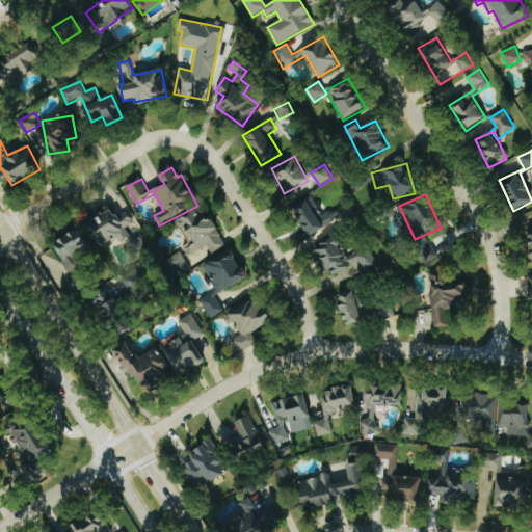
[(346,217),(342,207),(323,217),(313,197),(293,207),(309,237),(346,217)]
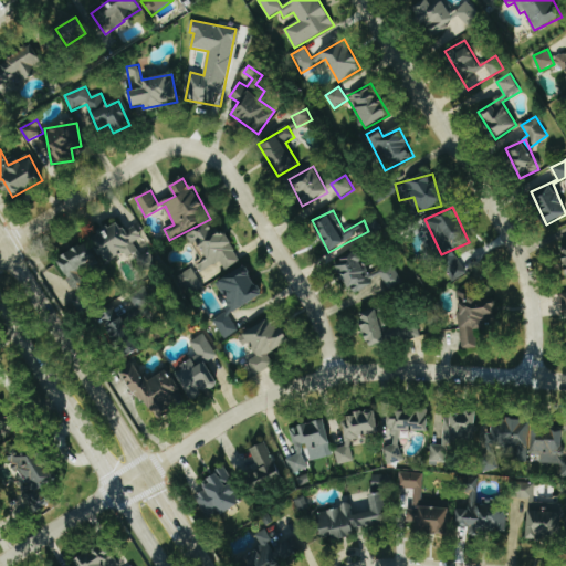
[(103,263),(126,253),(127,258),(140,251),(140,250),(149,245),(139,223),(122,231),(118,223),(91,236),(103,263)]
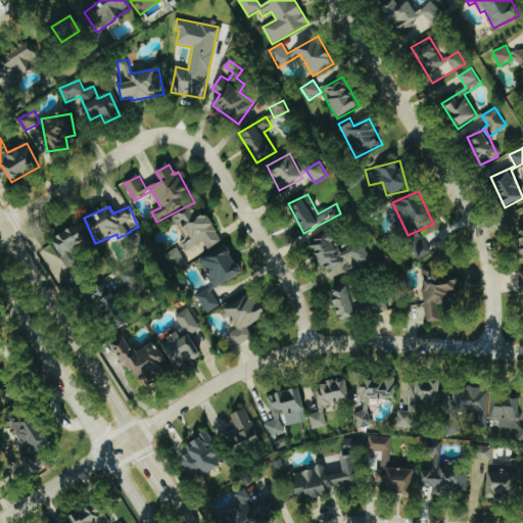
[(222,243),(206,208),(197,212),(194,206),(175,216),(186,240),(181,243),(185,251),(204,242),(208,249),(222,243)]
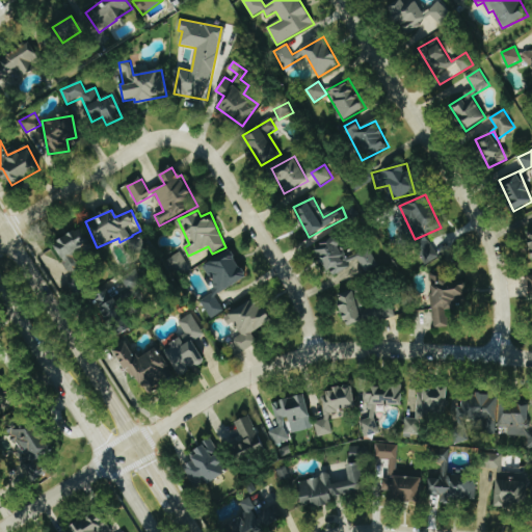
[(53,244),(68,270),(56,277),(61,288),(82,275),(72,257),(91,245),(81,228),(53,244)]
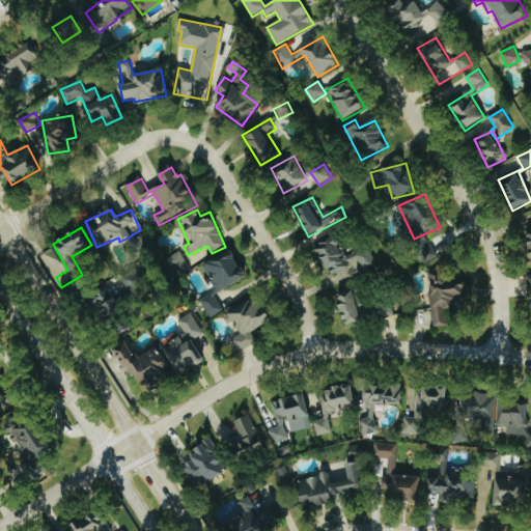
[(378,266),(370,248),(345,257),(337,236),(315,245),(327,275),(361,261),(364,272),(378,266)]
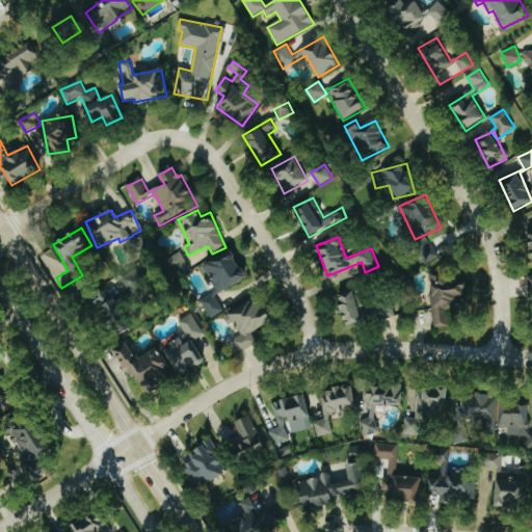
[(440,256),(426,237),(414,245),(427,265),(440,256)]
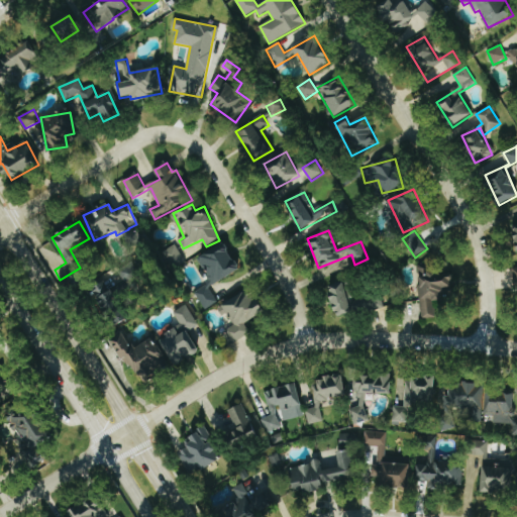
[(206,266),(214,283),(239,272),(227,243),(199,256),(203,268),(206,266)]
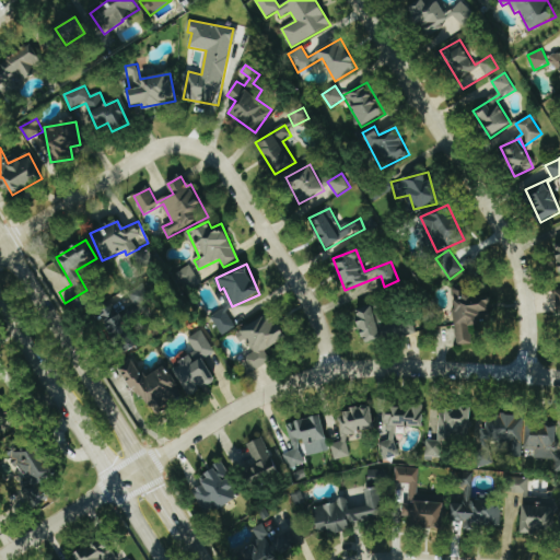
[(178,272),(187,290),(200,283),(191,266),(178,272)]
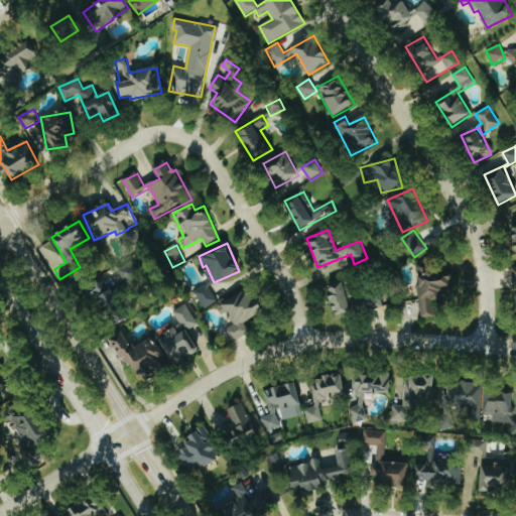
[(119,271),(125,280),(110,290),(103,279),(91,288),(117,327),(131,316),(119,297),(144,280),(132,262),(119,271)]
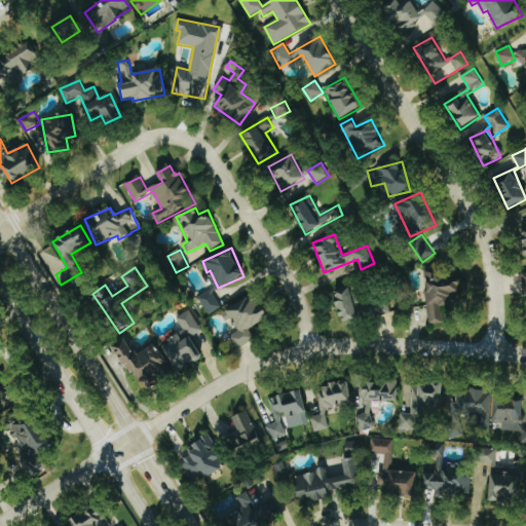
[(429,325),(444,324),(443,306),(450,306),(449,296),(461,295),(460,275),(426,276),(429,325)]
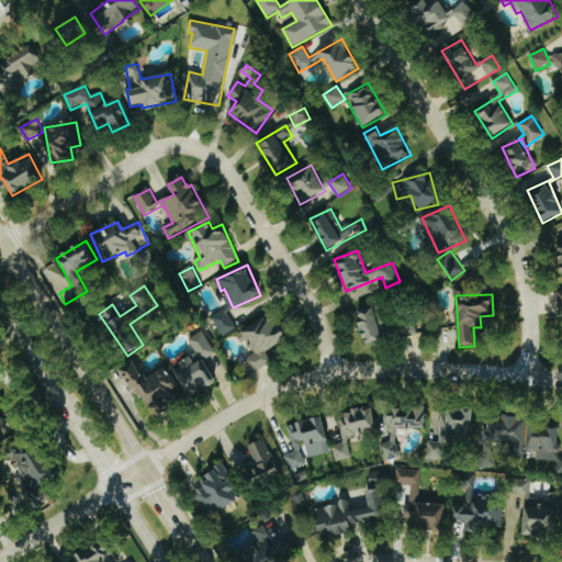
[(417,334),(415,322),(386,328),(382,306),(358,312),(366,345),(417,334)]
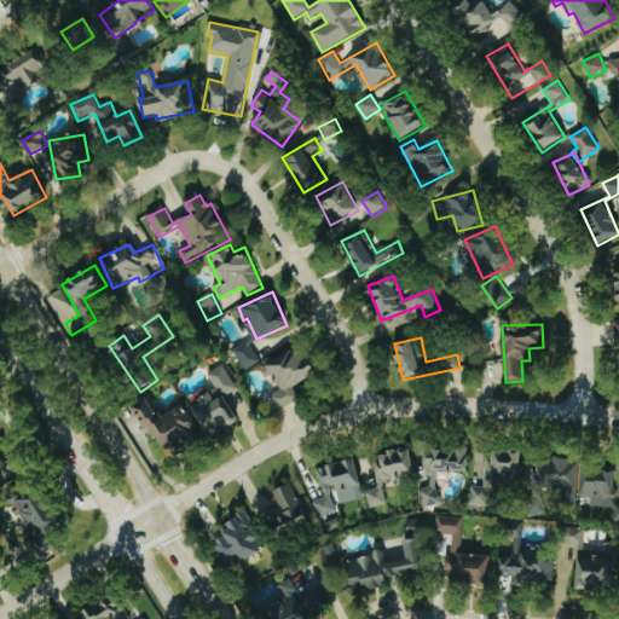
[(247,371),(262,362),(249,341),(233,350),(247,371)]
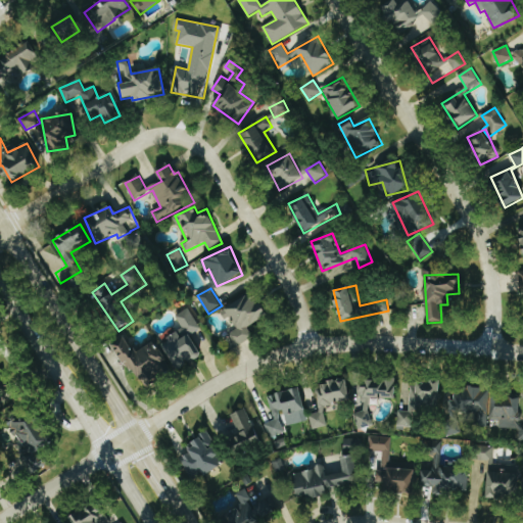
[(248,327),(268,317),(254,293),(221,312),(226,320),(231,317),(238,329),(230,334),(236,346),(253,337),(248,327)]
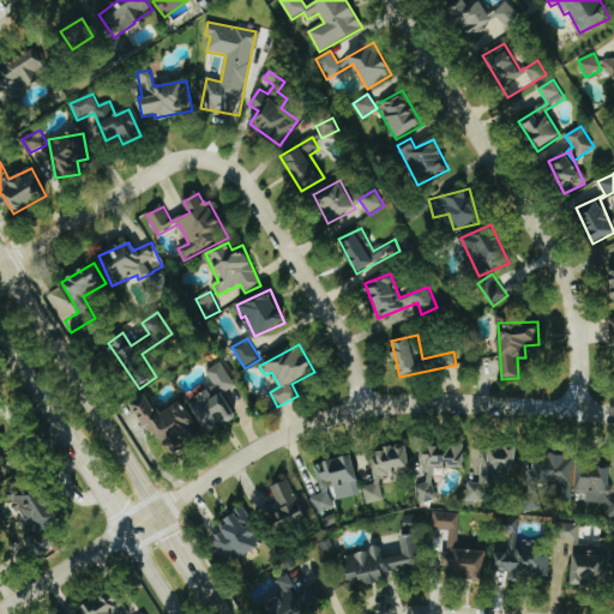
[(224,393),(236,386),(222,362),(206,371),(216,387),(190,403),(208,434),(238,416),(224,393)]
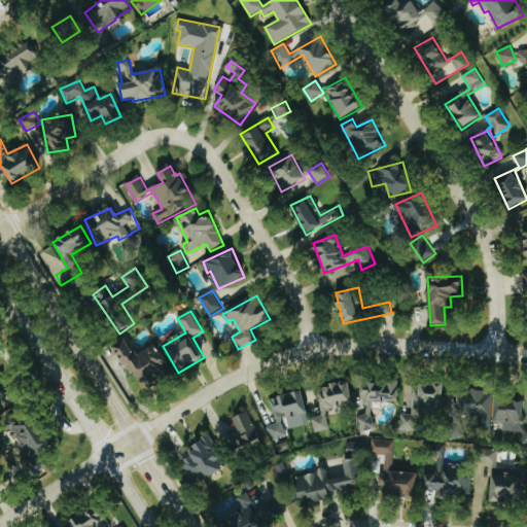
[(112,345),(129,375),(136,372),(144,387),(171,372),(156,345),(136,356),(126,338),(112,345)]
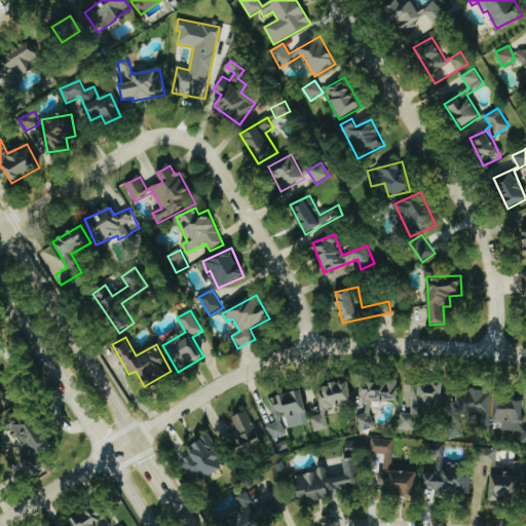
[(0,401),(8,389),(4,379),(0,376),(0,401)]
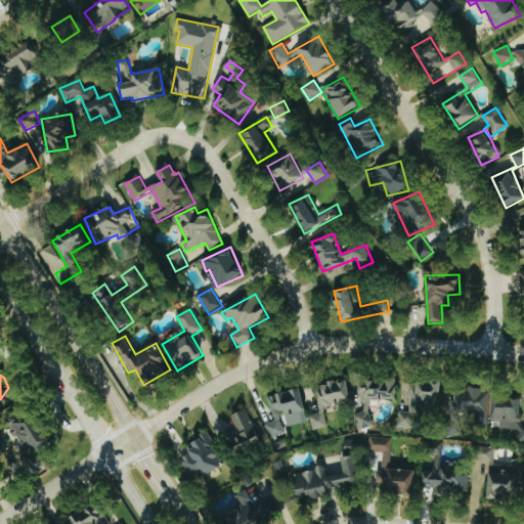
[(351,399),(348,381),(316,386),(320,413),(310,416),(312,430),(328,428),(324,407),(338,405),(337,401),(351,399)]
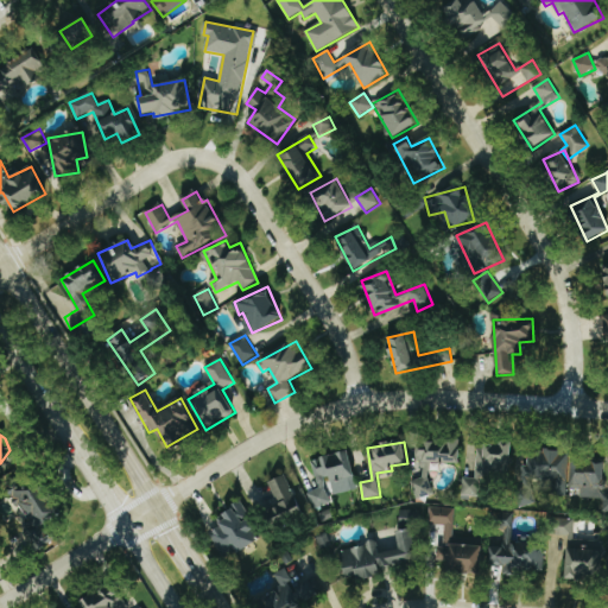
[(460,464),(460,442),(417,442),(417,466),(424,466),(424,479),(415,479),(415,496),(431,496),(431,463),(460,464)]
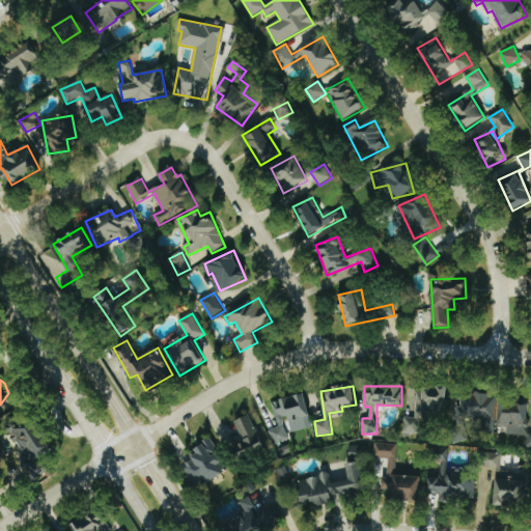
[(417,389),(416,418),(408,418),(407,432),(428,432),(428,412),(446,413),(447,390),(417,389)]
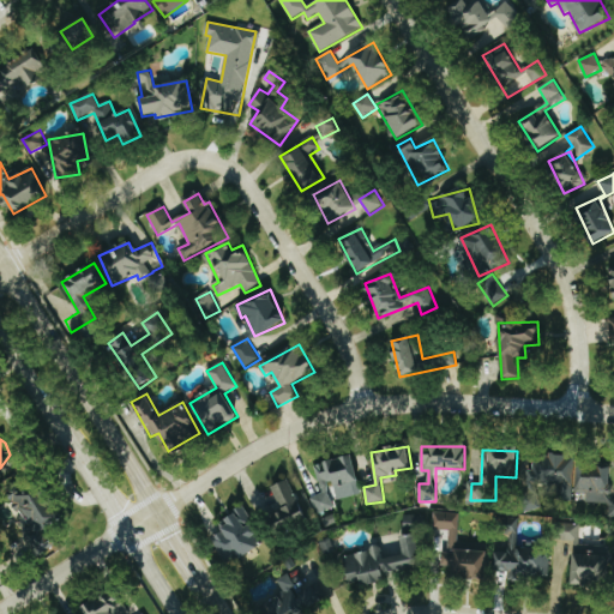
[(566,488),(566,492),(573,493),(573,456),(533,455),(531,487),(566,488)]
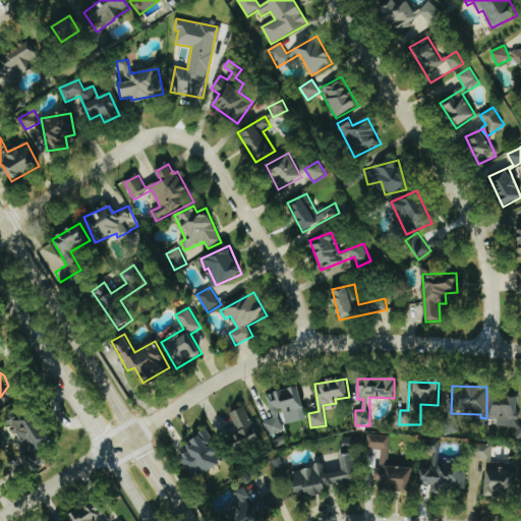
[(287,424),(306,419),(299,387),(268,395),(273,419),(266,421),(269,436),(283,432),(278,410),(283,409),(287,424)]
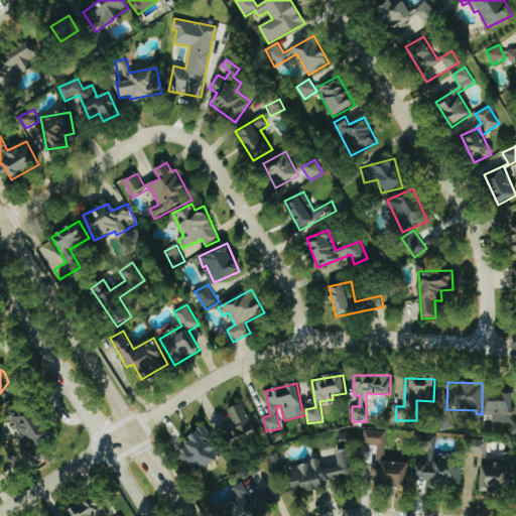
[(493,423),(512,423),(512,434),(515,434),(515,416),(514,417),(515,392),(487,391),(486,414),(493,415),(493,423)]
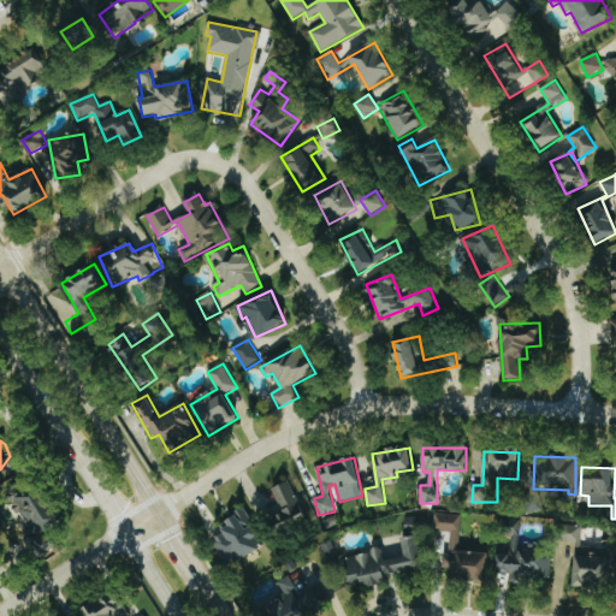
[(285,531),(307,523),(292,481),(271,490),(285,531)]
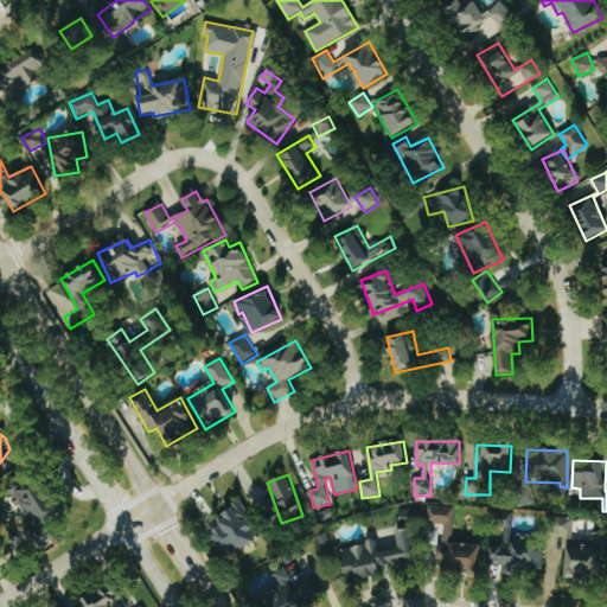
[(27,521),(59,522),(59,503),(46,503),(48,487),(16,486),(14,506),(27,506),(27,521)]
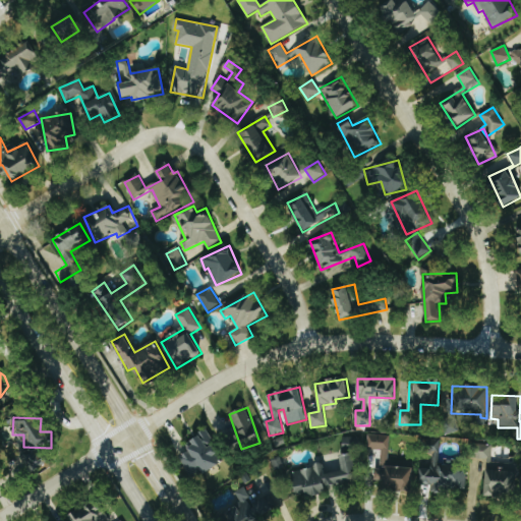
[(181,457),(192,479),(225,463),(209,430),(189,441),(194,450),(181,457)]
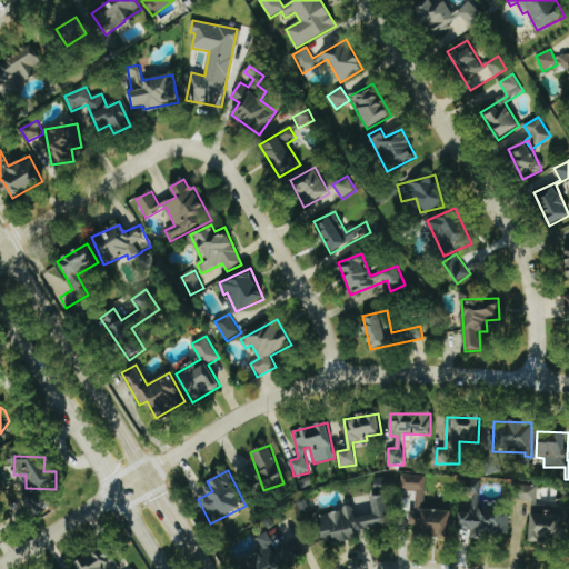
[(427,476),(402,475),(401,490),(417,491),(416,513),(411,512),(410,525),(420,526),(420,533),(450,536),(452,511),(425,509),(427,476)]
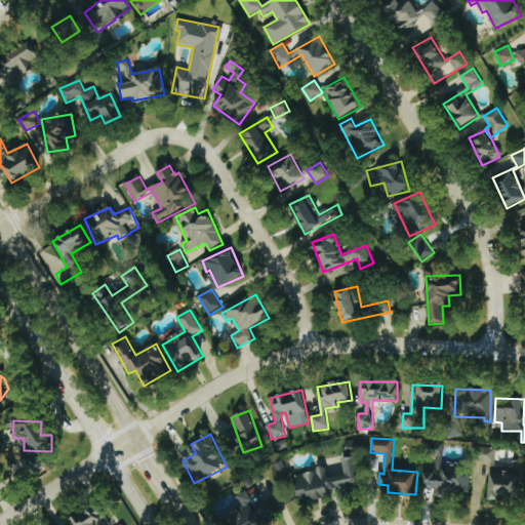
[(495,467),(496,448),(482,448),(481,466),(491,466),(491,474),(508,475),(508,467),(495,467)]
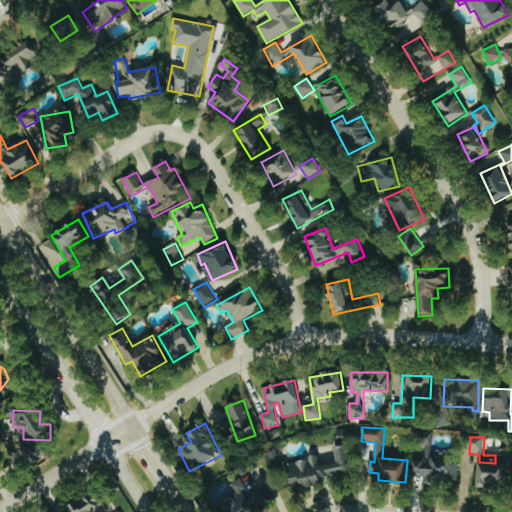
[(336,463),(319,466),(318,458),(288,463),(292,486),(302,484),(303,489),(321,485),(320,478),(352,473),(347,446),(334,448),(336,463)]
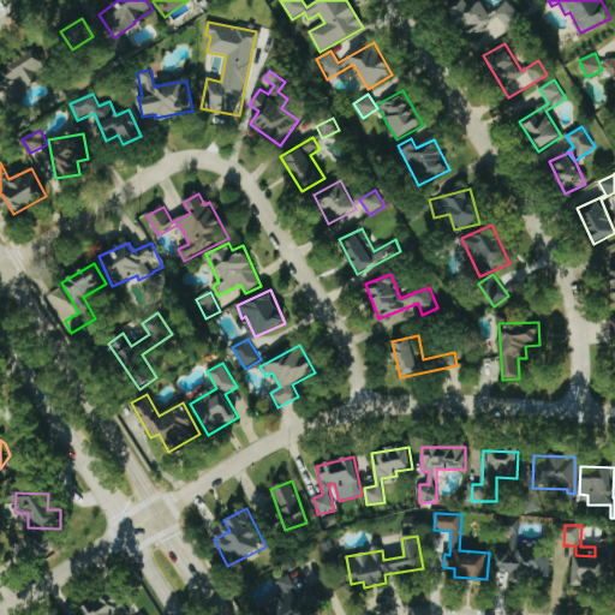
[(550,554),(501,551),(500,577),(549,579),(550,554)]
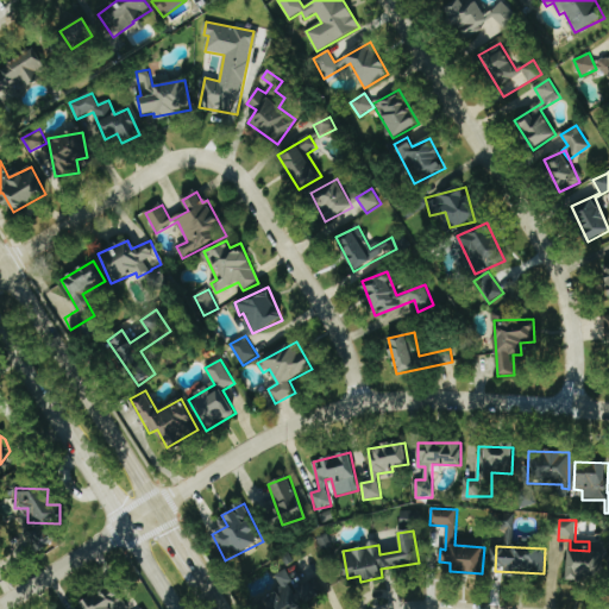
[(567,579),(602,581),(602,552),(569,551),(567,579)]
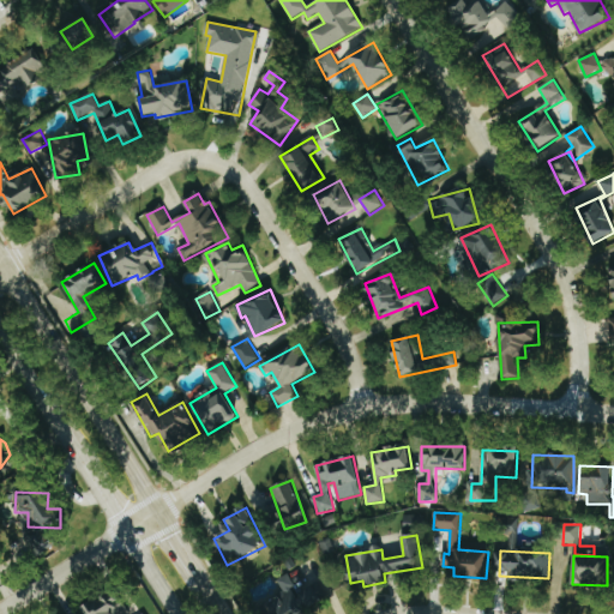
[(296,613),(332,597),(323,578),(298,590),(289,575),(278,579),(287,596),(260,609),(263,613),(296,613)]
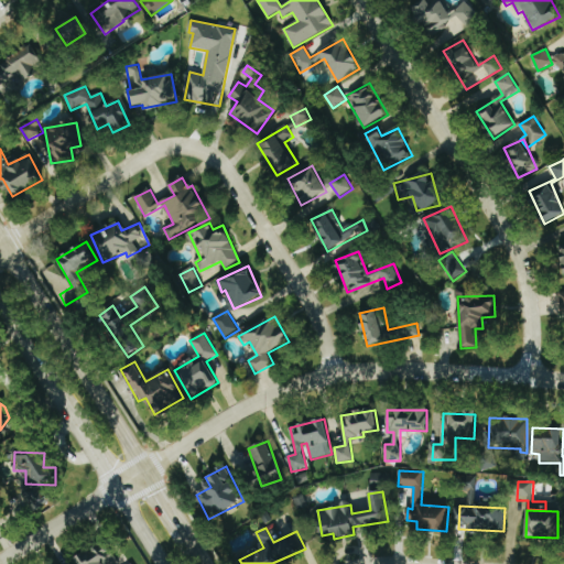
[(102,563),(118,563),(118,559),(110,546),(94,548),(77,557),(77,563),(102,563)]
